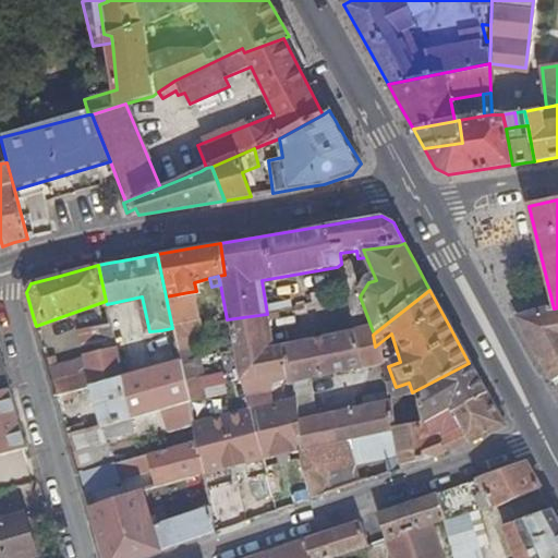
[(196,334),(189,292),(166,296),(172,328),(174,339),(193,336),(196,334)]
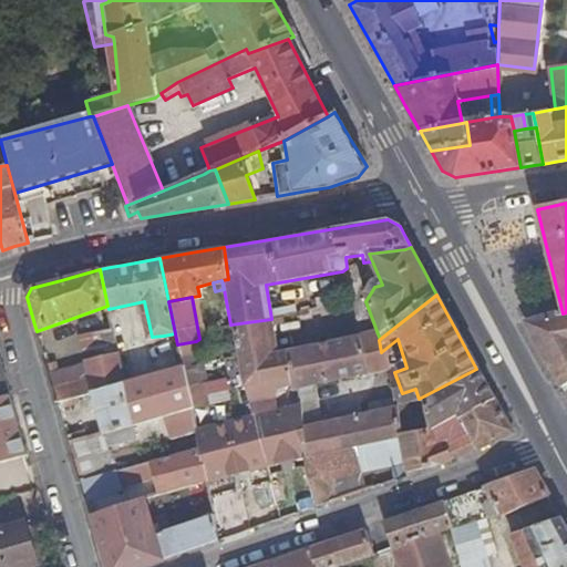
[(566,312),(563,313),(525,322),(552,371),(560,388),(566,384),(566,312)]
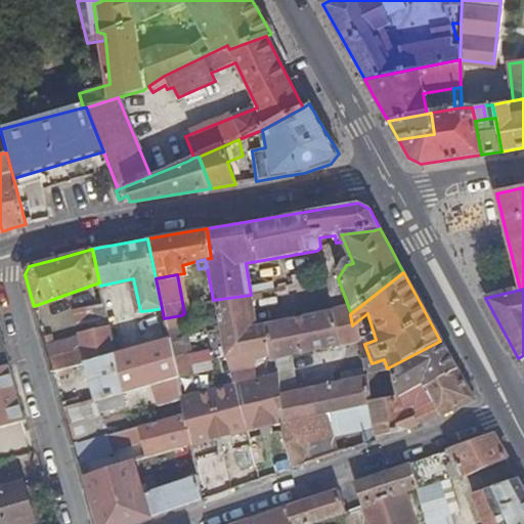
[(213,300),(219,336),(229,370),(253,367),(256,360),(269,357),(269,361),(275,360),(339,349),(334,313),(301,319),(256,326),(254,313),(251,295),(213,300)]
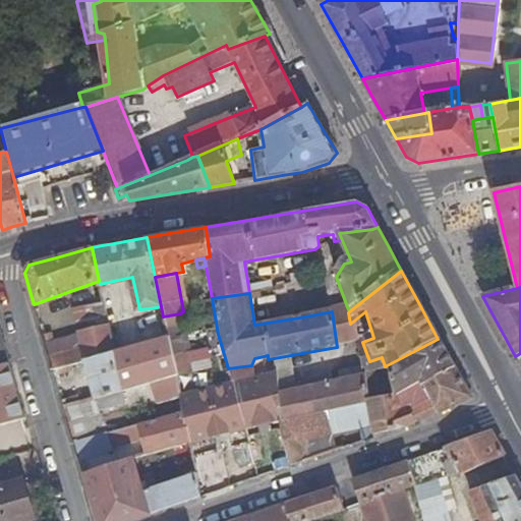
[(44,339),(47,347),(54,374),(71,369),(70,365),(84,362),(113,355),(116,355),(115,352),(109,325),(108,319),(104,303),(71,311),(74,326),(85,324),(88,330),(77,332),(78,338),(54,345),(52,337),(44,339)]
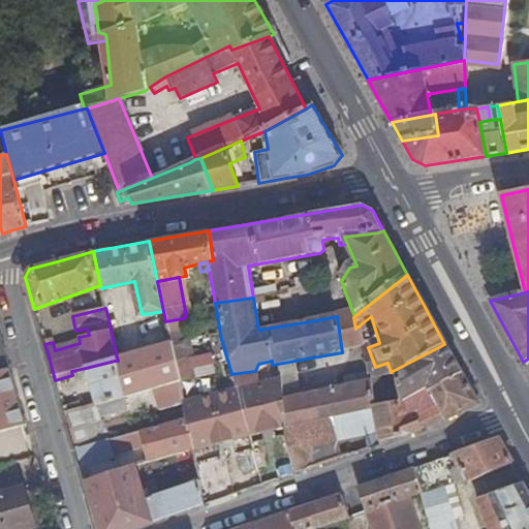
[(353,314),(337,316),(342,352),(351,351),(360,349),(355,329),(353,317),(354,316),(353,314)]
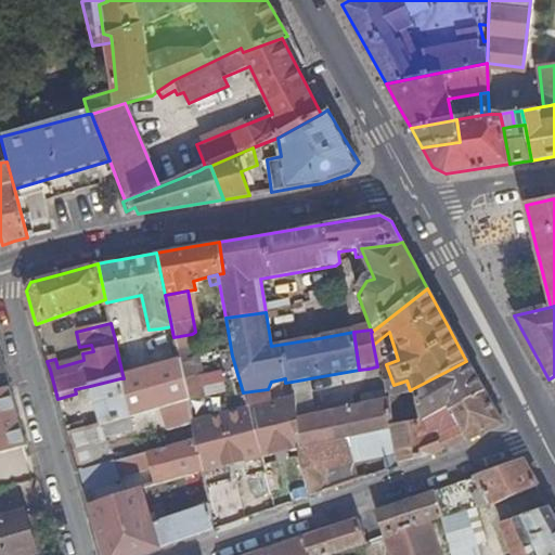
[(173,337),(178,351),(195,348),(192,334),(173,337)]
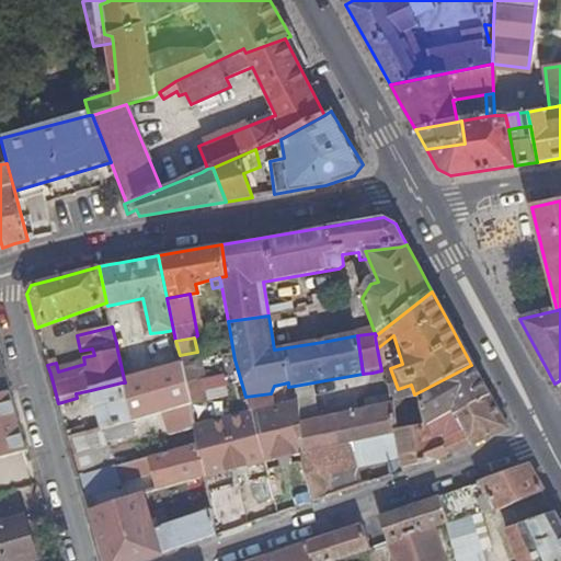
[(197,352),(180,355),(183,366),(192,404),(207,401),(197,352)]
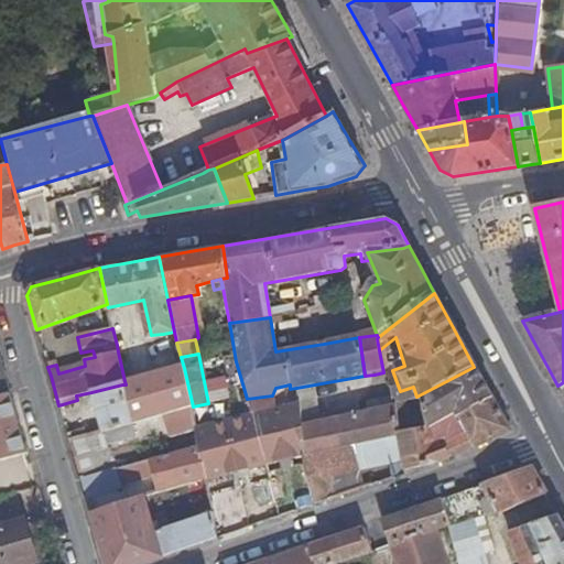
[(0,392),(10,390),(0,357),(0,392)]
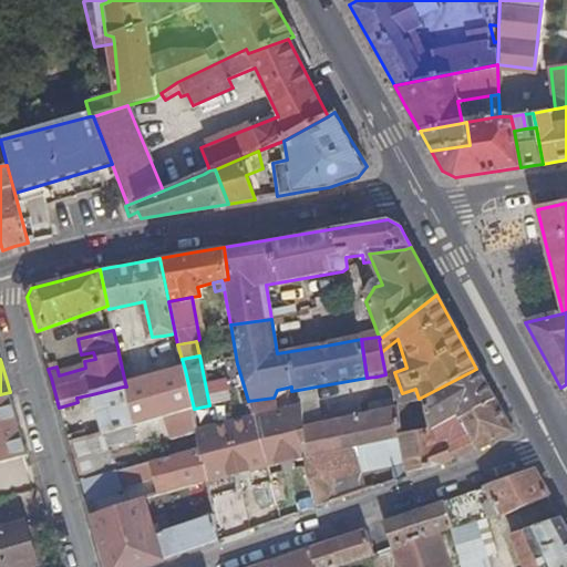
[(483,381),(476,369),(419,399),(431,431),(493,399),(483,381)]
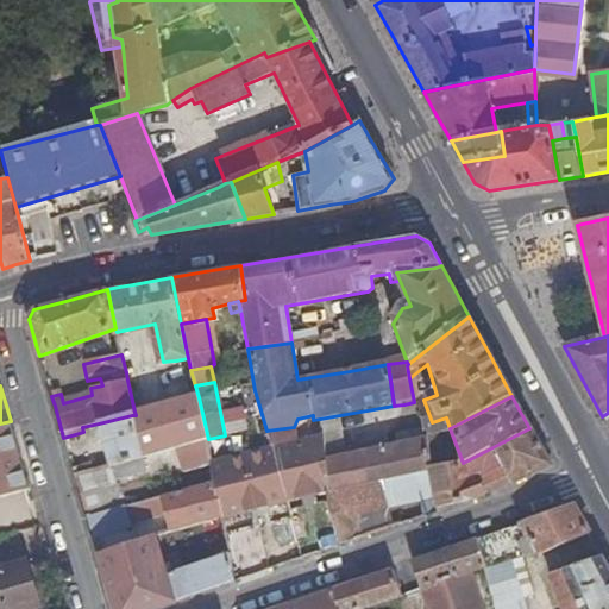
[(189,400),(135,412),(136,415),(132,415),(142,456),(179,446),(206,440),(208,439),(199,397),(189,400)]
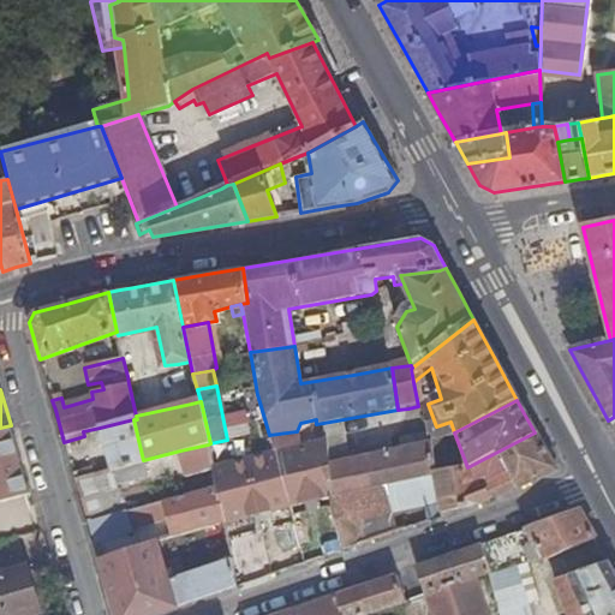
[(418,406),(428,441),(454,433),(451,422),(436,427),(428,404),(418,406)]
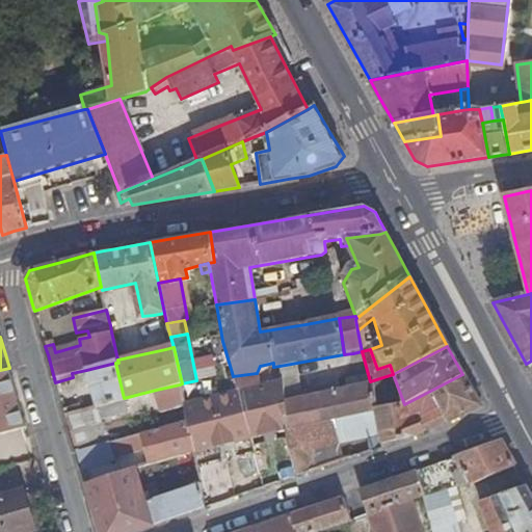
[(99,414),(126,407),(124,398),(115,363),(86,370),(95,404),(97,404),(99,414)]
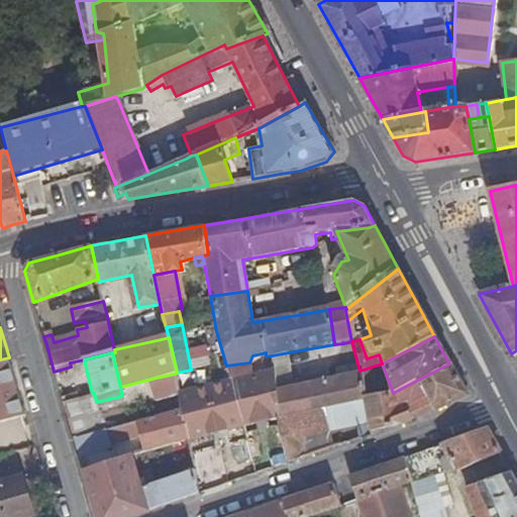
[(0,359),(0,418),(23,412),(17,388),(9,357),(0,359)]
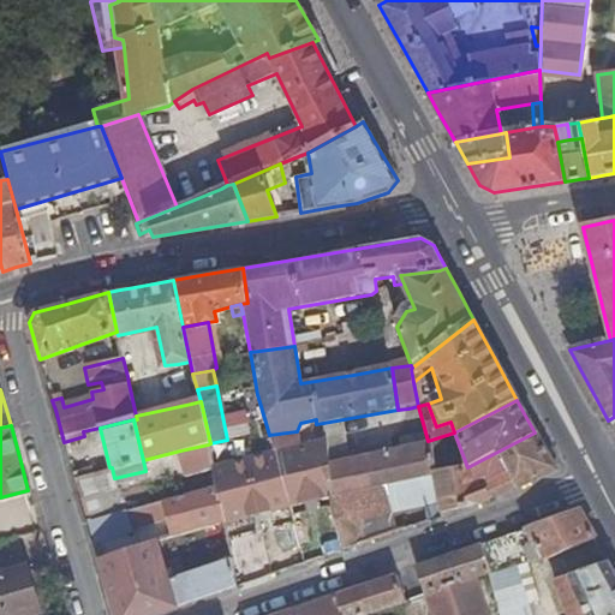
[(543,449),(535,433),(467,467),(464,469),(437,473),(436,478),(442,518),(487,503),(556,472),(543,449)]
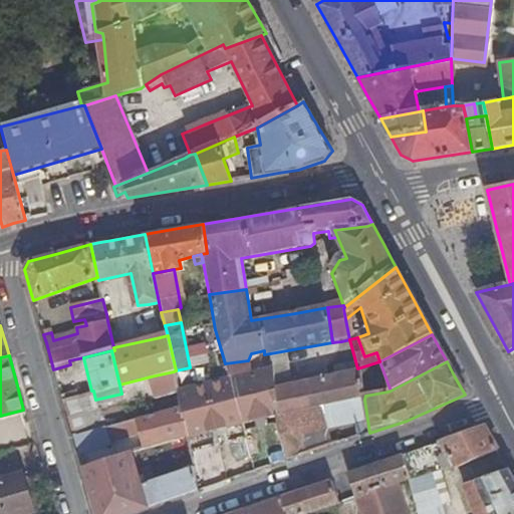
[(271,363),(250,367),(251,376),(272,372),(271,363)]
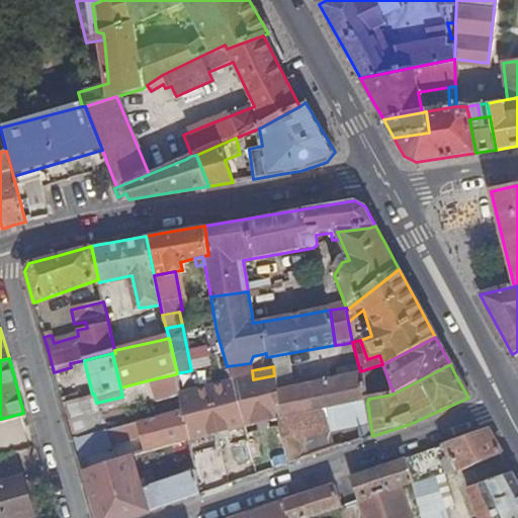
[(175,374),(152,379),(157,400),(179,395),(175,374)]
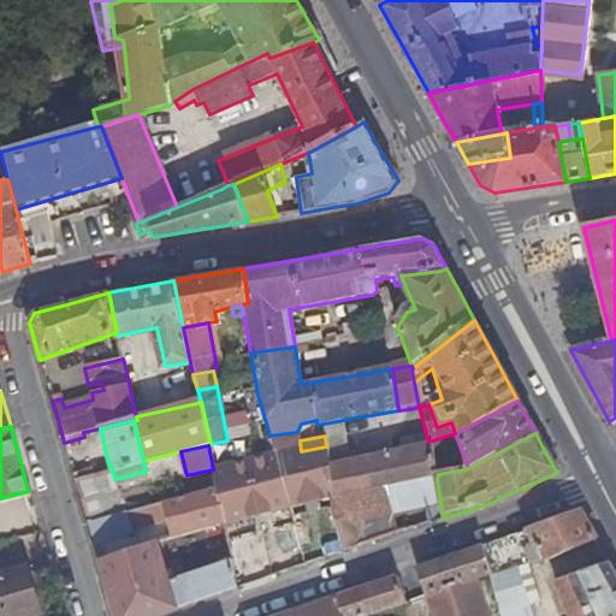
[(326,446),(301,451),(277,456),(288,509),(319,503),(332,501),(326,467),(329,466),(329,463),(326,446)]
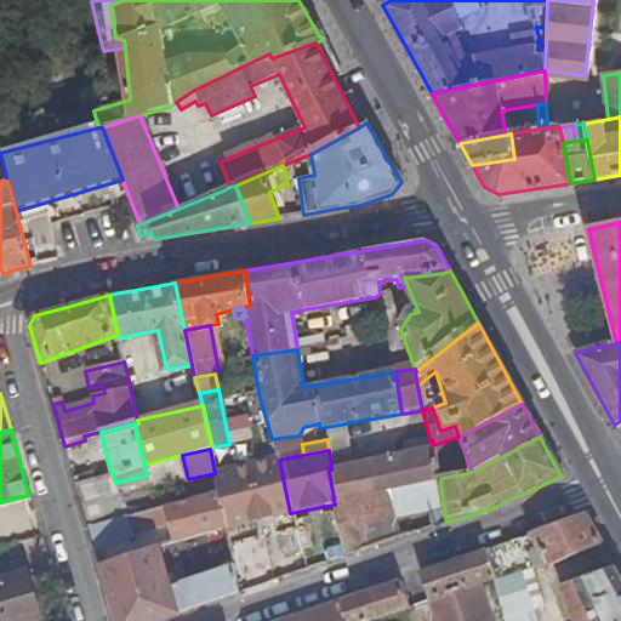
[(442,478),(433,450),(369,462),(368,460),(331,467),(331,469),(329,471),(335,505),(342,502),(440,483),(442,478)]
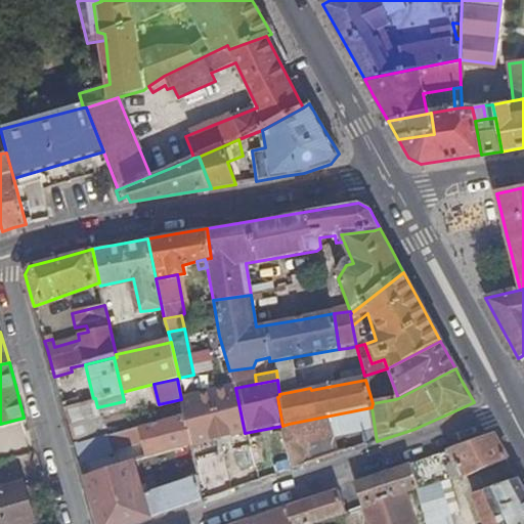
[(235,388),(210,394),(220,438),(245,433),(235,388)]
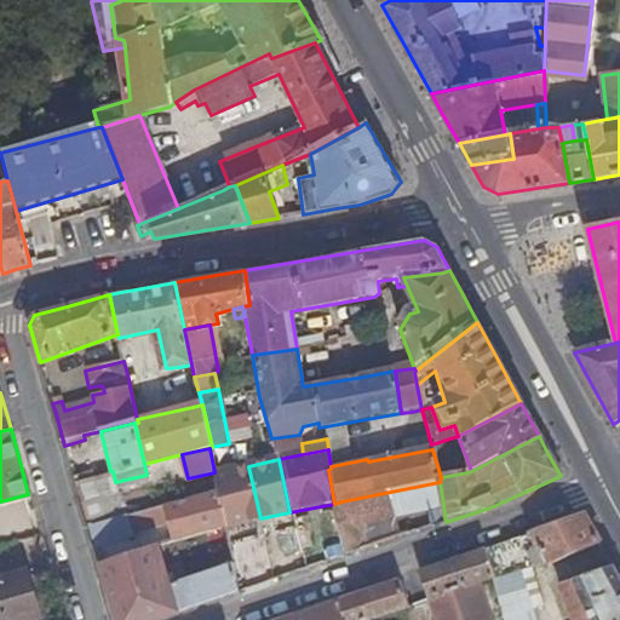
[(228,526),(260,518),(248,466),(217,472),(220,491),(228,526)]
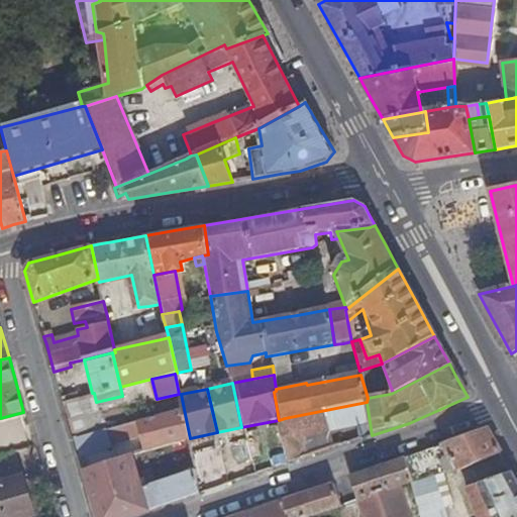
[(92,393),(76,398),(75,394),(62,398),(63,400),(73,437),(103,430),(96,402),(94,393),(92,393)]
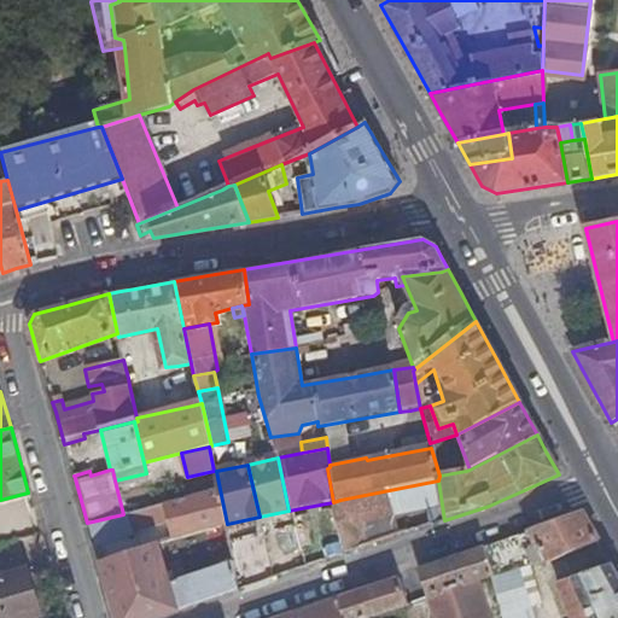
[(216,471),(214,471),(187,477),(191,496),(220,489),(216,471)]
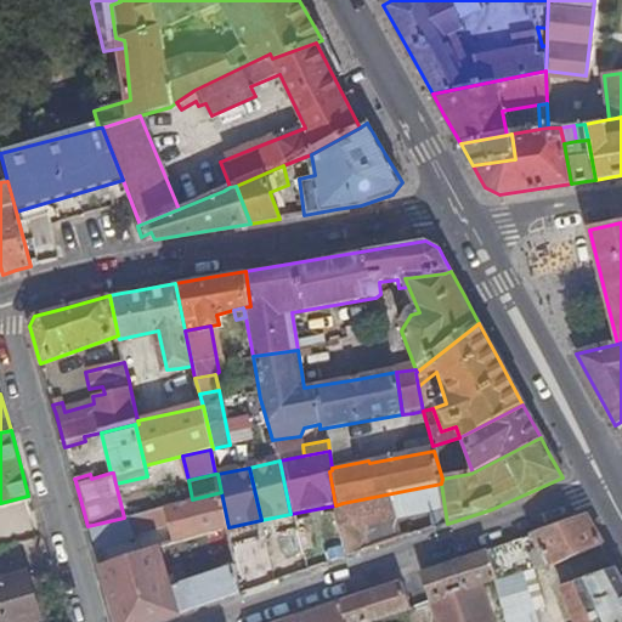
[(192,499),(165,507),(170,525),(175,542),(214,530),(226,527),(228,527),(221,492),(192,499)]
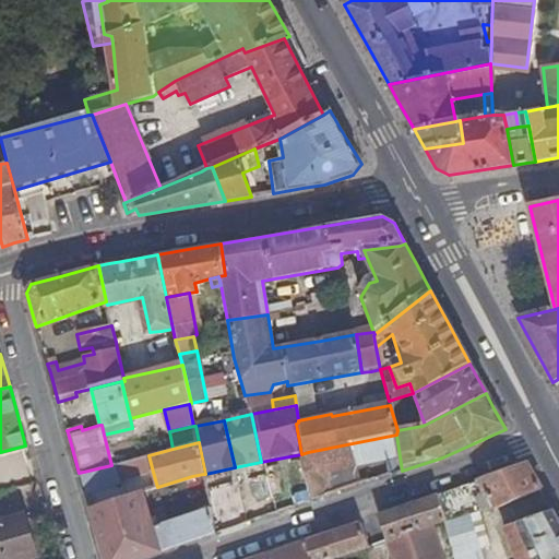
[(301,454),(289,456),(310,501),(328,496),(308,452),(301,454)]
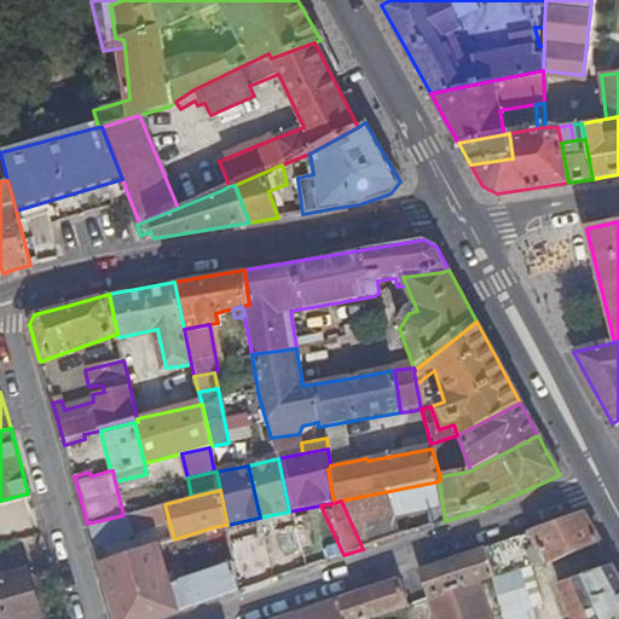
[(165,504),(127,514),(133,534),(169,522),(165,504)]
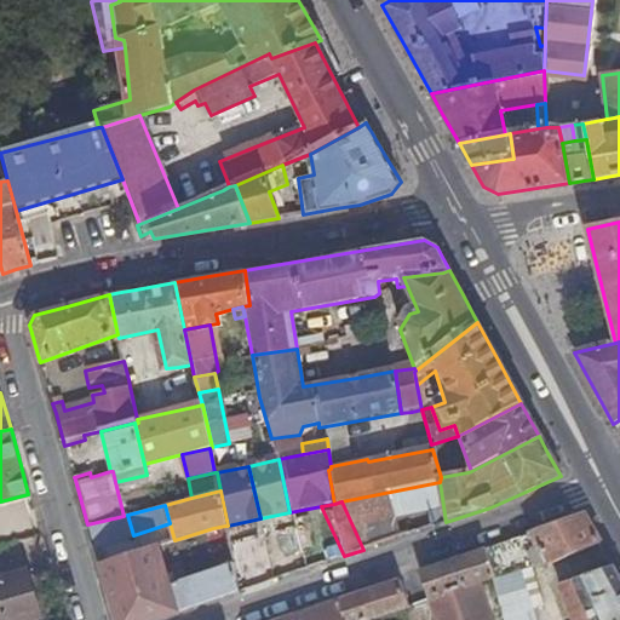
[(93,543),(95,549),(133,535),(127,515),(124,516),(87,524),(93,543)]
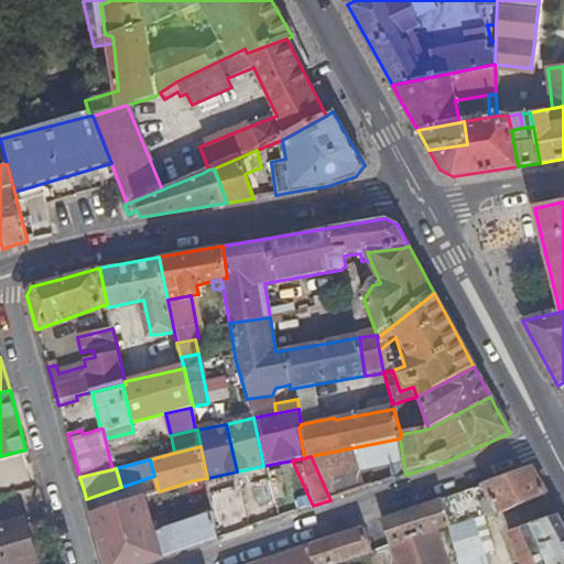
[(484,517),(543,495),(530,469),(501,479),(442,499),(451,527),(484,517)]
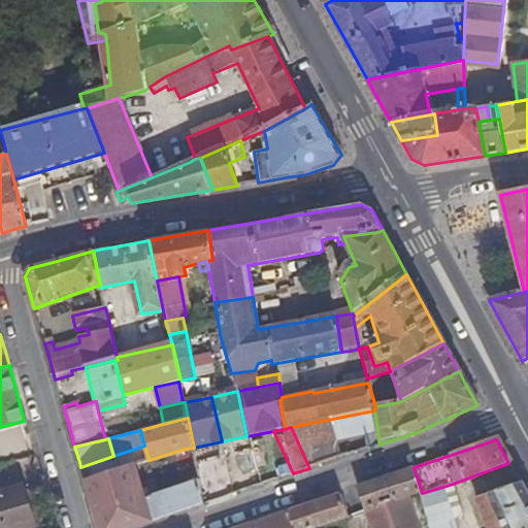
[(192,448),(182,450),(189,484),(198,480),(192,448)]
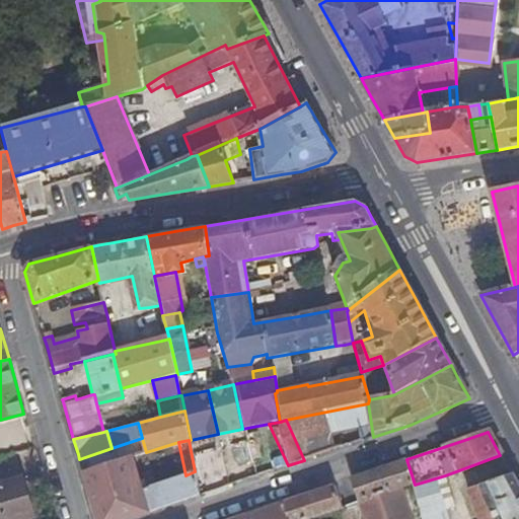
[(126,518),(147,512),(142,490),(133,455),(82,470),(89,493),(96,518),(126,518)]
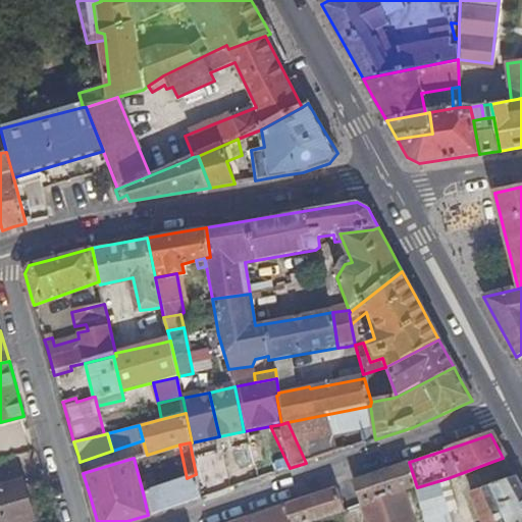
[(412,488),(417,487),(409,462),(379,471),(351,481),(359,504),(402,489),(411,486),(412,488)]
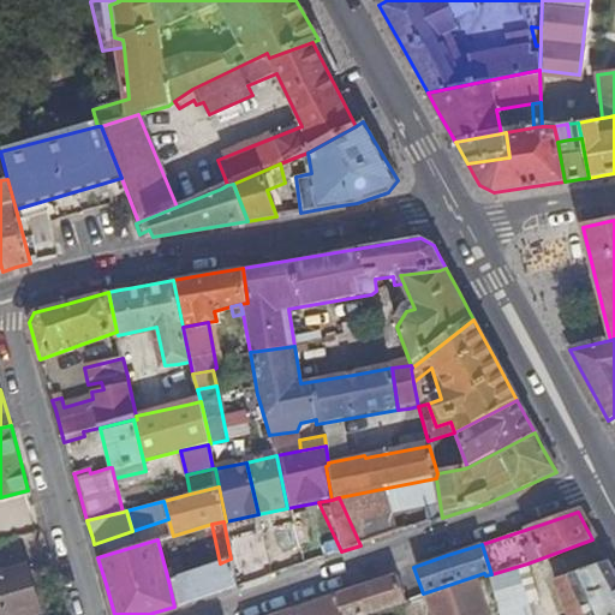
[(262,578),(255,556),(232,563),(237,586),(262,578)]
